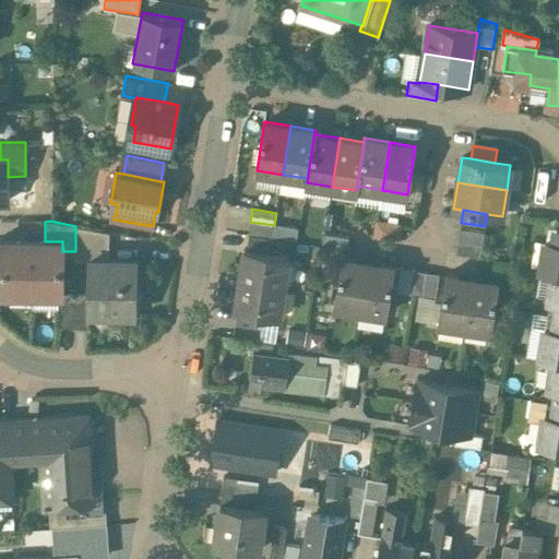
[(274,225),(250,222),(248,234),(249,235),(272,238),(274,225)]
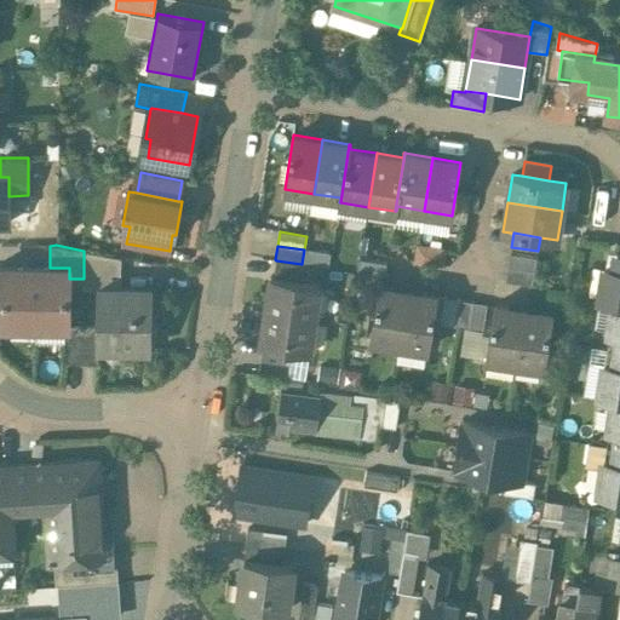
[(446,250),(418,246),(417,259),(443,264),(446,250)]
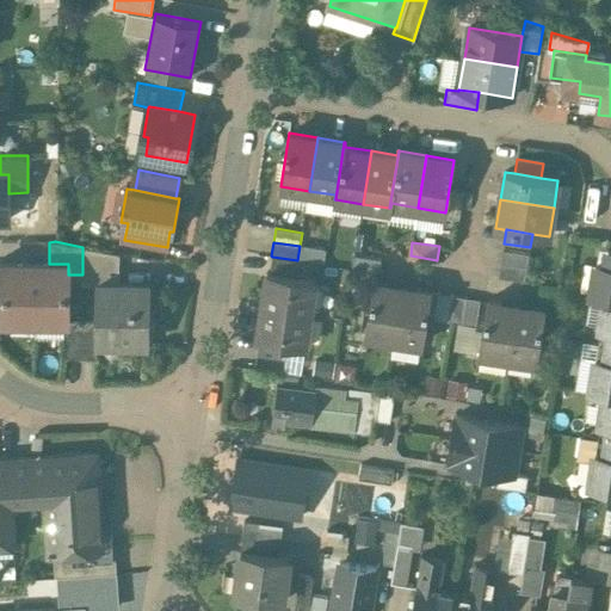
[(529,253),(503,250),(500,263),(526,267),(529,253)]
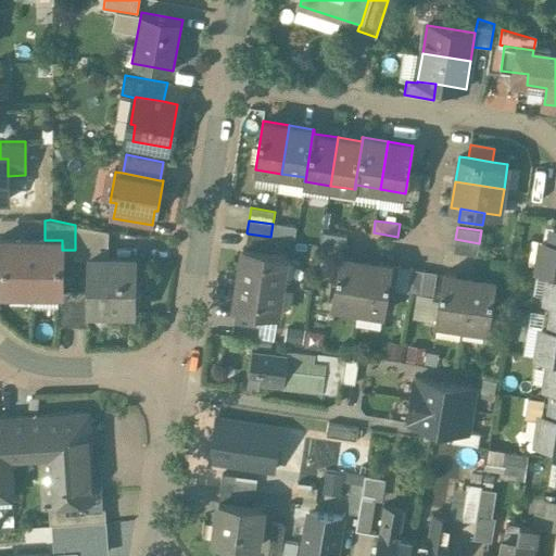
[(555,227),(554,227),(552,241),(543,239),(538,269),(551,272),(555,272),(555,227)]
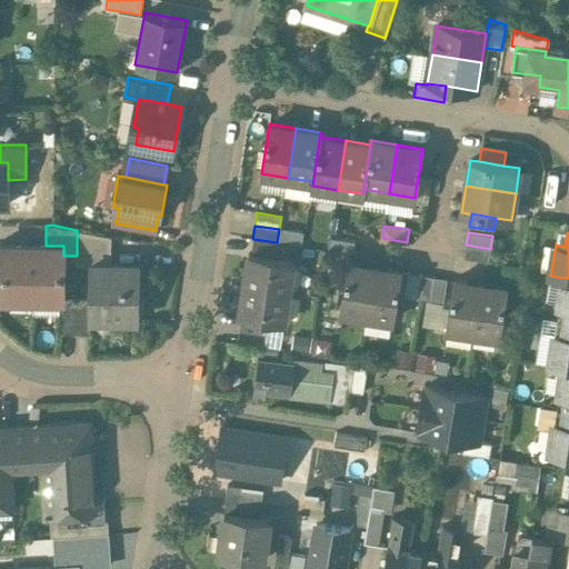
[(355,241),(330,237),(328,250),(352,253),(355,241)]
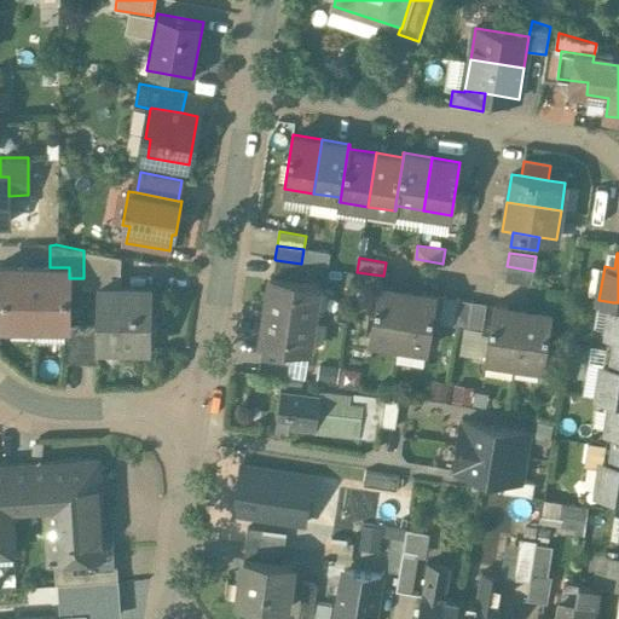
[(301,264),(276,260),(273,276),(302,281),(305,264),(301,264)]
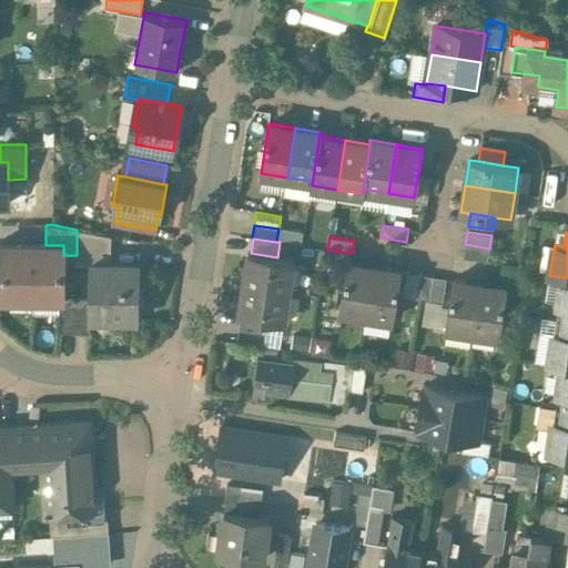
[(46,245),(0,244),(0,272),(1,272),(1,298),(59,298),(63,298),(63,297),(63,255),(63,245),(46,245)]
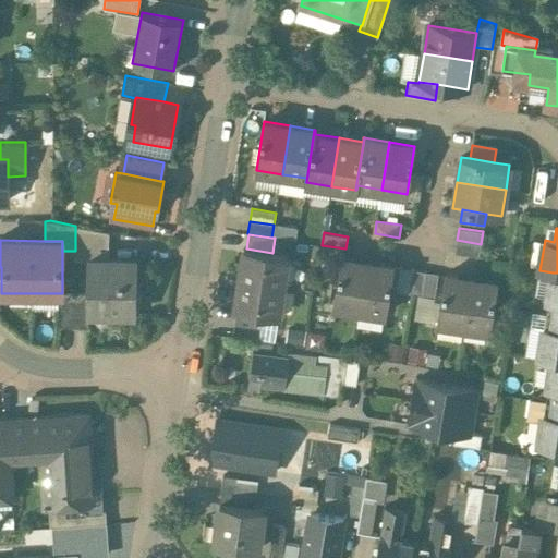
[(481,244),(457,240),(456,253),(480,257),(481,244)]
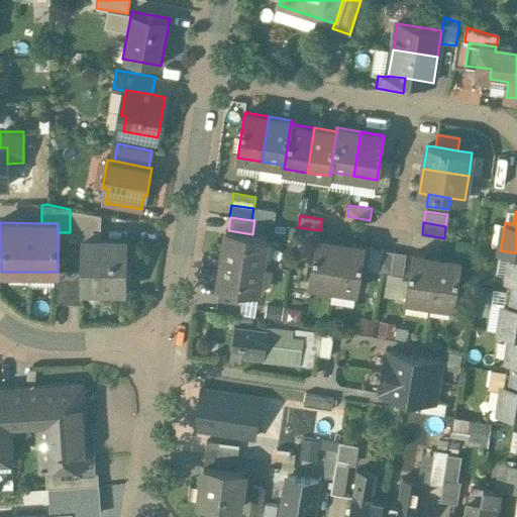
[(228,230),(226,230),(221,259),(262,265),(267,236),(252,234),(228,230)]
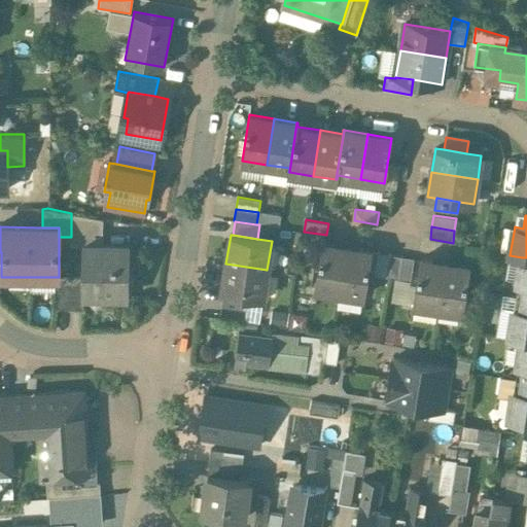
[(347,246),(322,242),(315,288),(340,292),(347,246)]
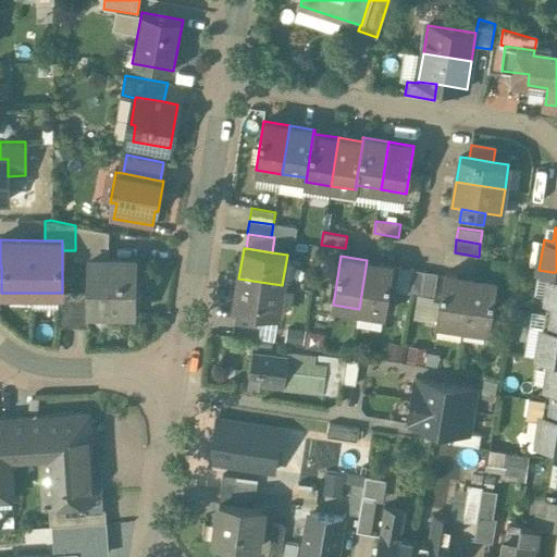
[(108,258),(88,258),(88,293),(87,311),(88,311),(89,311),(89,309),(122,310),(122,312),(136,312),(136,259),(108,258)]
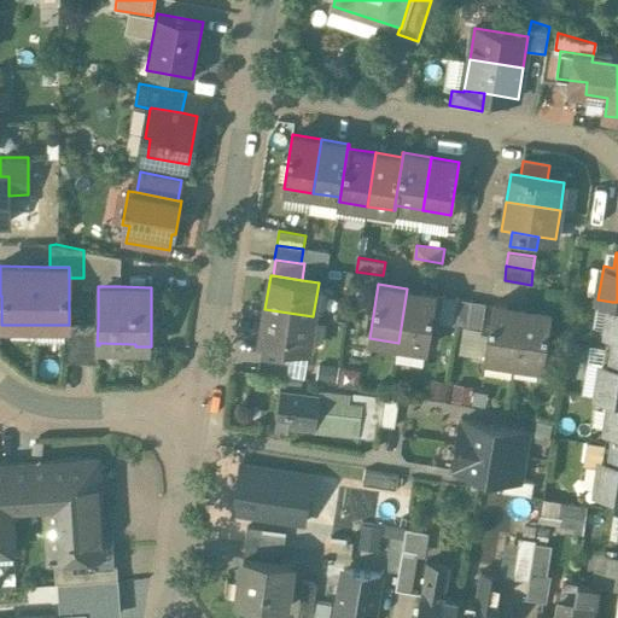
[(435,293),(407,289),(398,343),(426,348),(435,293)]
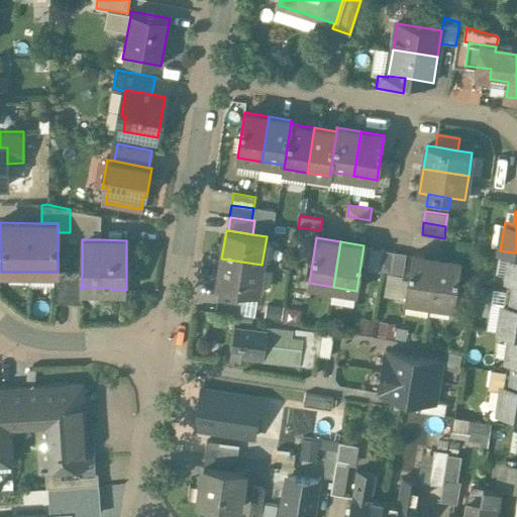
[(383,248),(371,247),(368,270),(379,272),(383,248)]
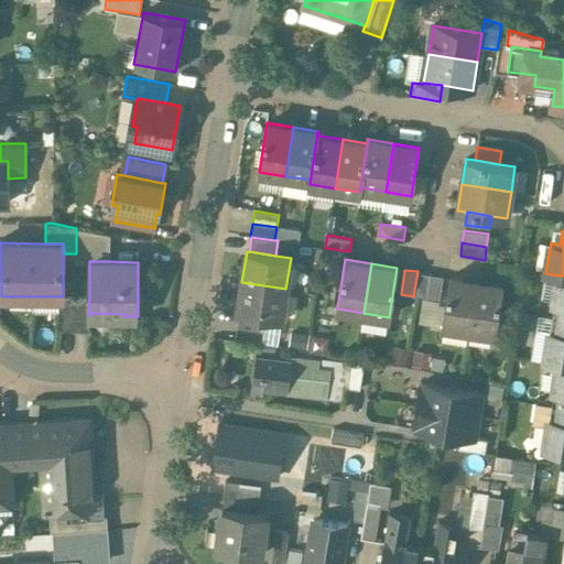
[(430,273),(418,271),(413,296),(426,297),(430,273)]
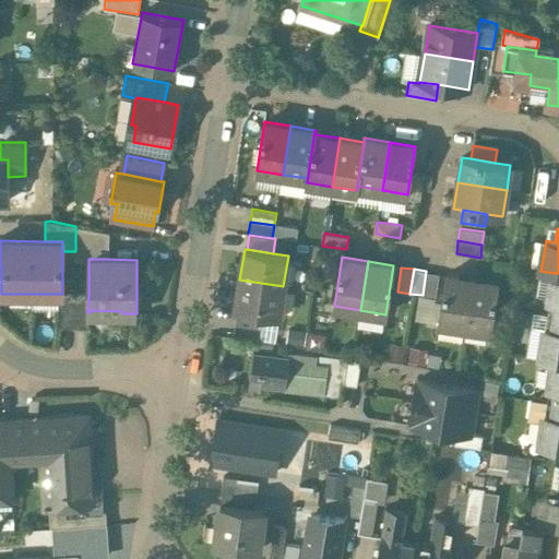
[(439,273),(426,271),(423,295),(436,297),(439,273)]
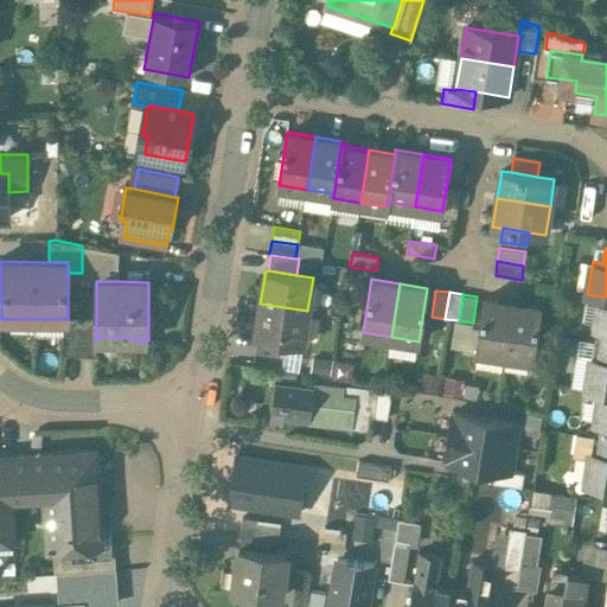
[(606,296),(601,296),(596,327),(606,328),(604,343),(606,343),(606,296)]
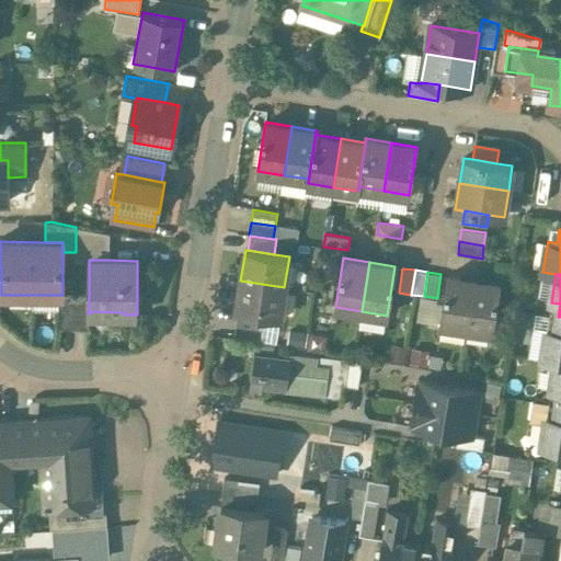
[(473,278),(448,275),(441,323),(466,328),(473,278)]
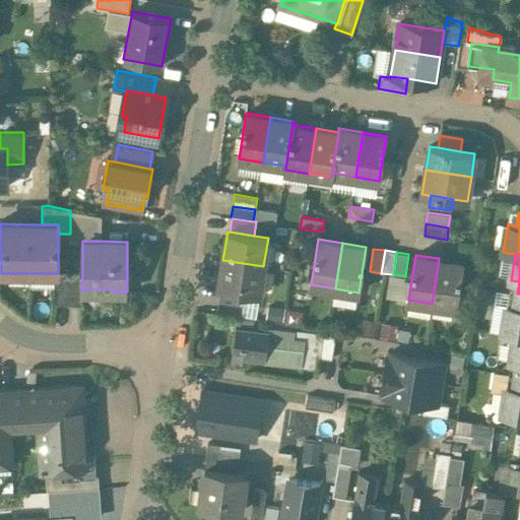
[(463,262),(439,258),(432,304),(456,308),(463,262)]
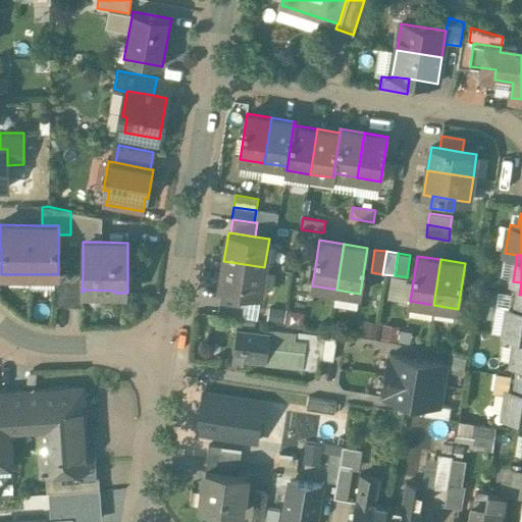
[(264,267),(223,261),(219,289),(221,290),(246,294),(260,296),(264,267)]
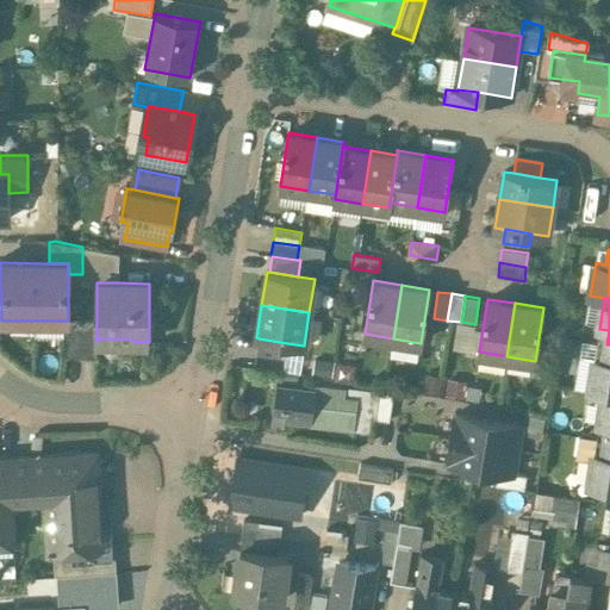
[(82,319),(68,319),(68,321),(63,321),(62,358),(81,358),(82,319)]
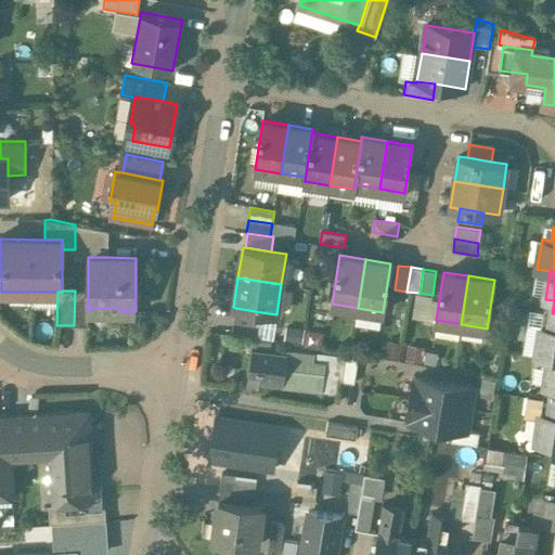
[(88,292),(75,291),(74,325),(87,325),(88,310),(87,310),(88,292)]
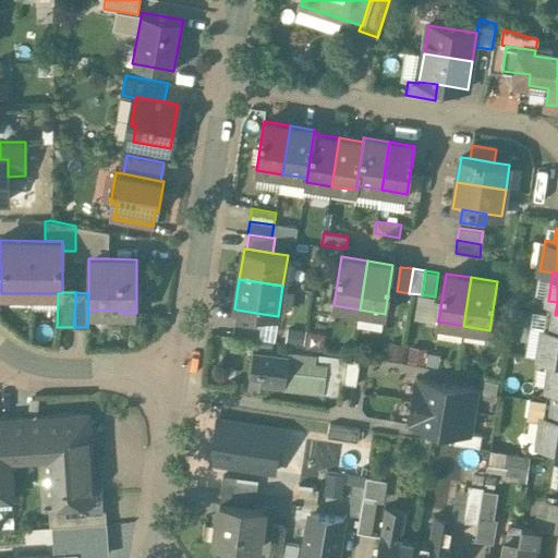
[(263,314),(237,310),(234,324),(261,328),(263,314)]
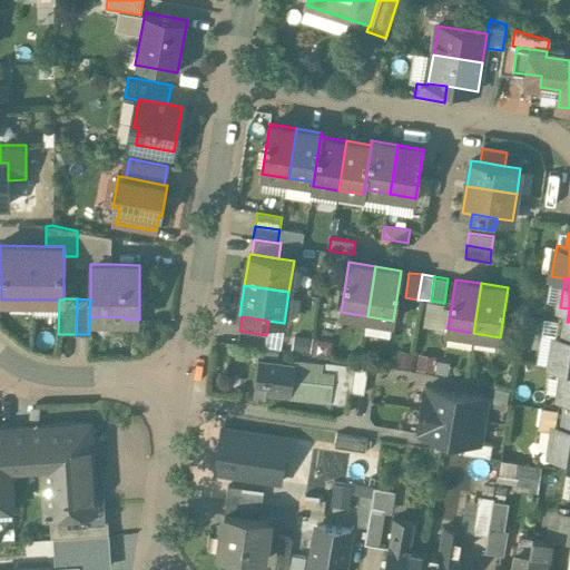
[(569,322),(567,322),(564,335),(556,334),(551,364),(564,366),(566,367),(569,367),(569,322)]
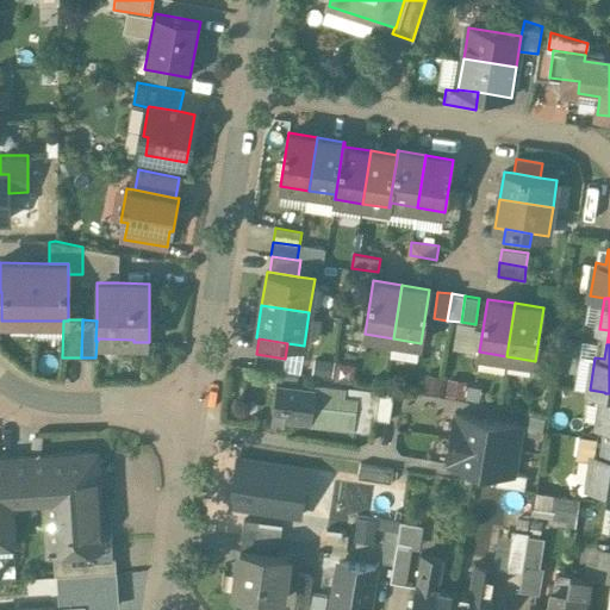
[(340,374),(342,360),(317,358),(316,372),(340,374)]
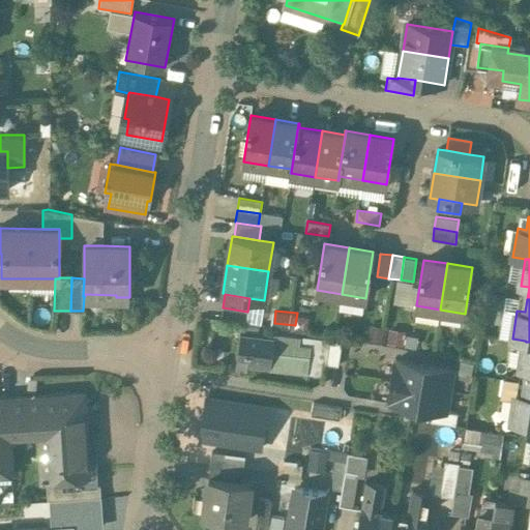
[(273,337),(240,333),(238,358),(248,359),(247,365),(271,369),(271,362),(274,337),(273,337)]
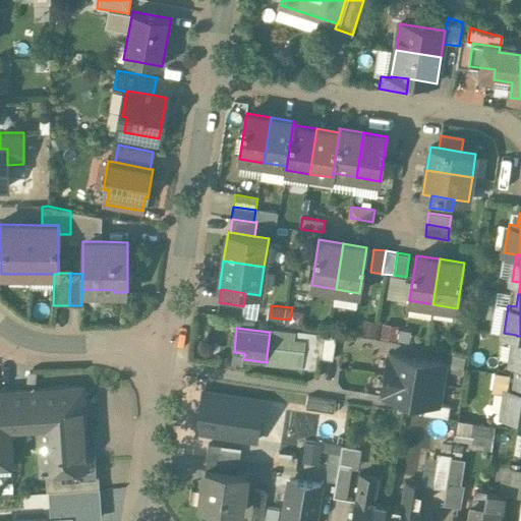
[(295,331),(269,328),(269,332),(270,332),(267,356),(300,360),(300,361),(302,361),(305,339),(294,338),(295,331)]
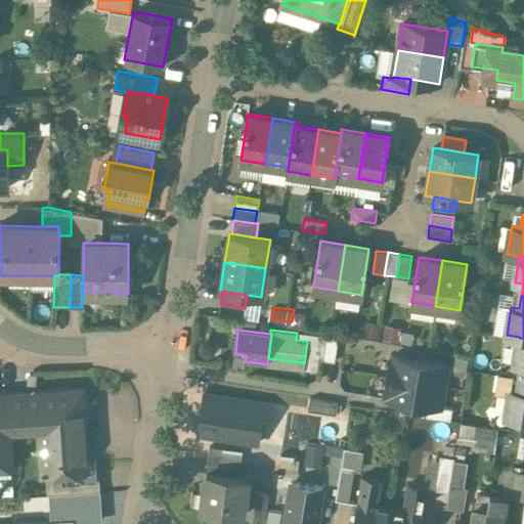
[(338,337),(326,335),(322,359),(335,361),(338,337)]
